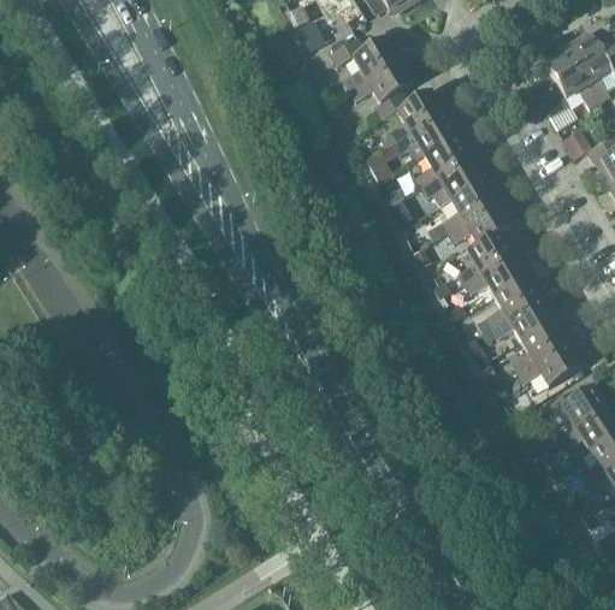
[(400,11),(417,1),(415,0),(382,0),(389,10),(396,5),(400,11)]
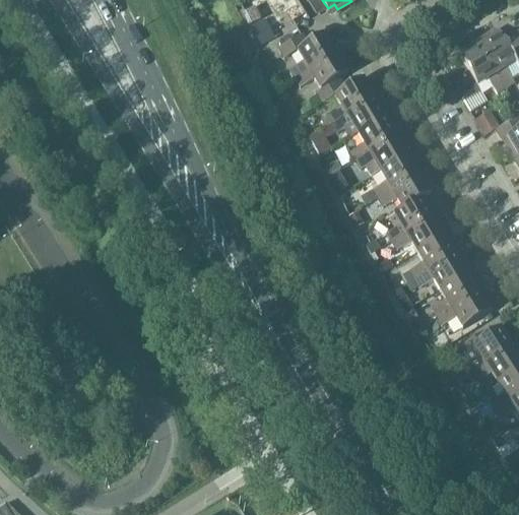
[(256,21),(253,23),(262,42),(265,40),(275,35),(266,16),(256,21)]
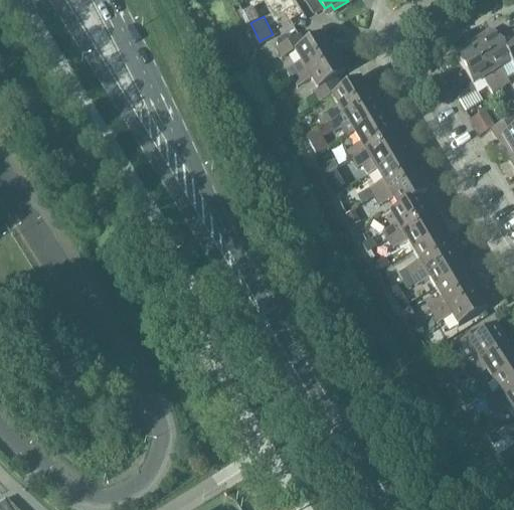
[(513,24),(502,32),(505,37),(501,40),(500,40),(511,59),(513,64),(513,24)]
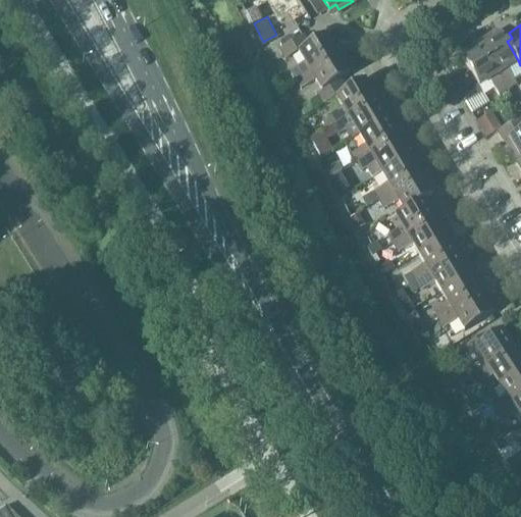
[(508,86),(517,81),(513,75),(520,69),(520,65),(518,60),(507,41),(508,41),(503,33),(497,36),(493,31),(479,40),(503,76),(502,76),(508,86)]
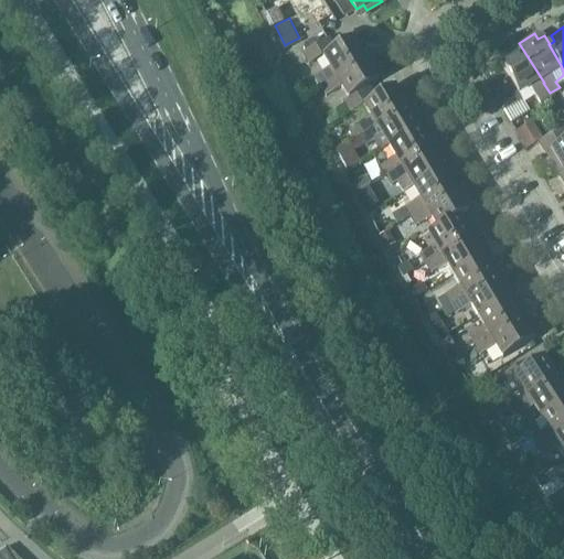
[(329,34),(320,40),(318,36),(314,35),(305,41),(304,45),(306,49),(302,50),(309,61),(323,52),(330,64),(316,73),(321,83),(372,52),(363,36),(358,40),(353,34),(336,45),(329,34)]
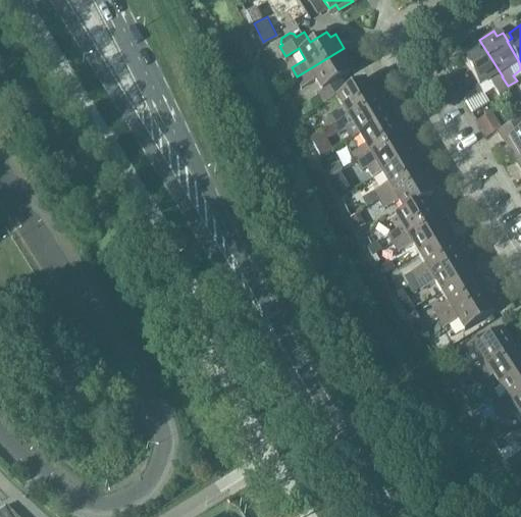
[(503,76),(479,40),(465,48),(468,53),(463,57),(468,65),(452,75),(467,99),(483,89),(480,84),(490,78),(500,91),(508,86),(502,76),(503,76)]
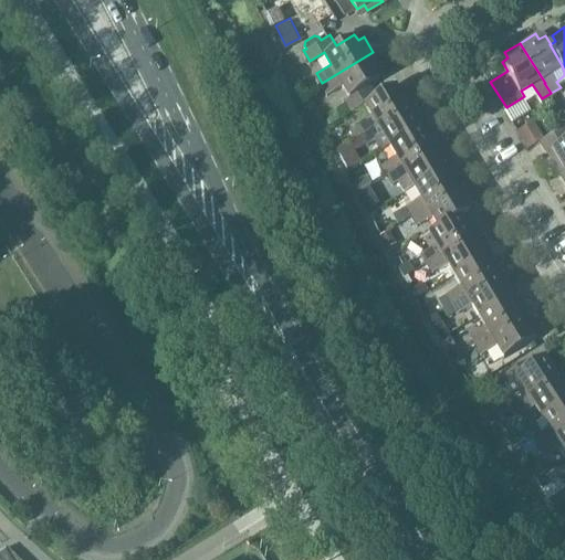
[(382,67),(373,52),(322,83),(327,92),(343,83),(349,95),(344,98),(351,109),(366,101),(365,101),(377,94),(370,83),(380,77),(376,71),(382,67)]
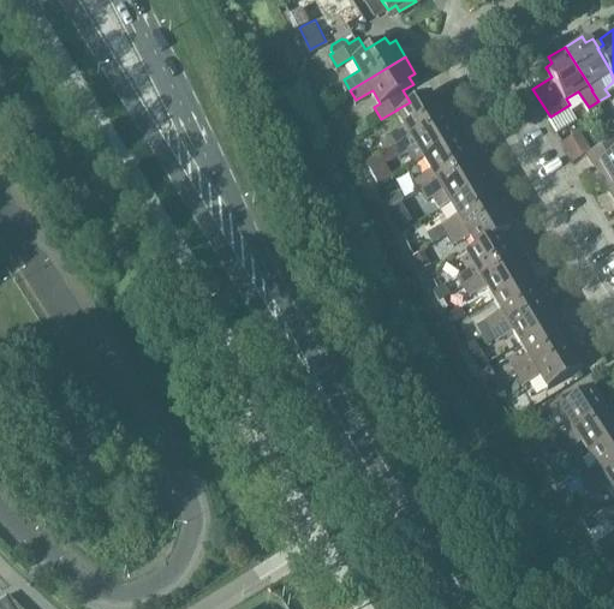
[(394,143),(449,109),(440,93),(434,96),(430,90),(410,102),(397,109),(398,109),(405,123),(388,132),(394,143)]
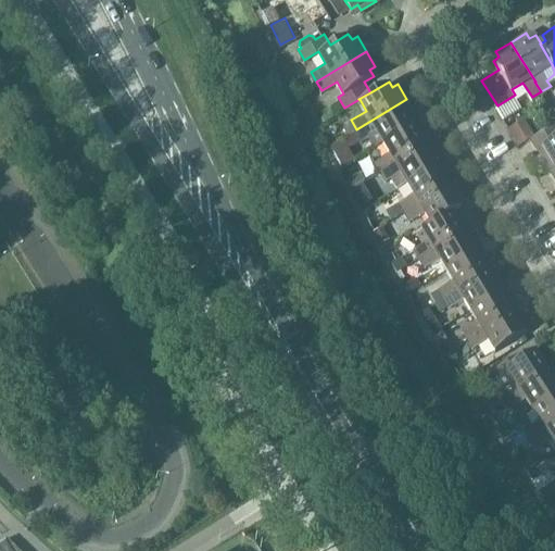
[(362,138),(368,135),(374,146),(383,140),(413,123),(411,117),(416,114),(406,99),(356,129),(362,138)]
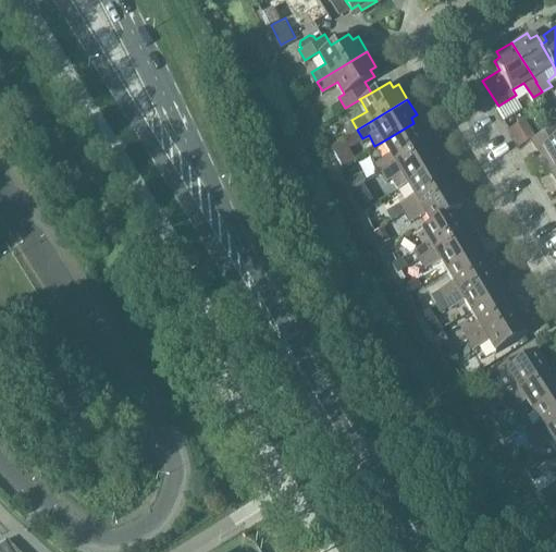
[(526,117),(510,126),(520,143),(535,134),(526,117)]
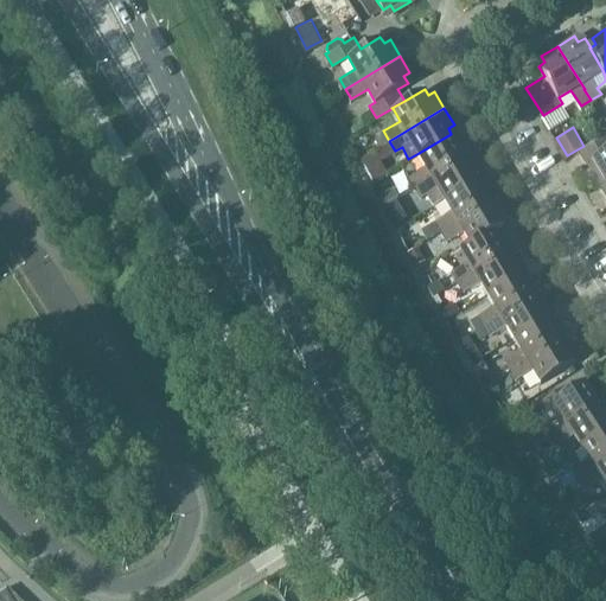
[(415,185),(470,152),(460,136),(454,140),(451,134),(419,153),(426,165),(409,174),(415,185)]
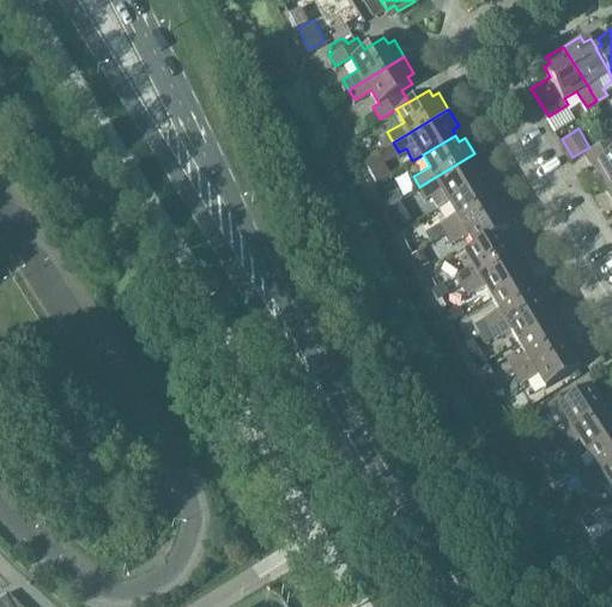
[(599,159),(603,165),(597,169),(606,186),(611,182),(611,135),(586,151),(593,163),(599,159)]
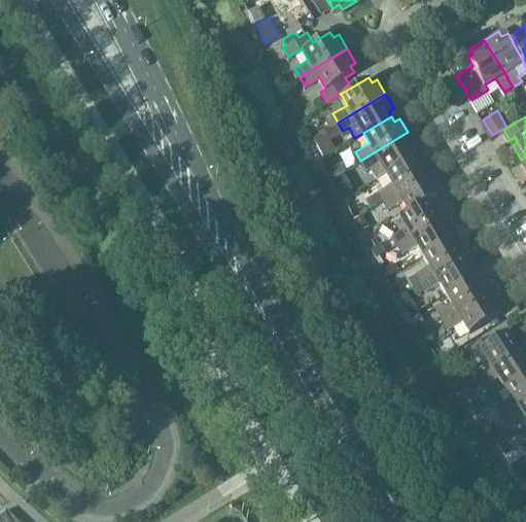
[(325,131),(315,137),(324,154),(336,148),(330,139),(325,131)]
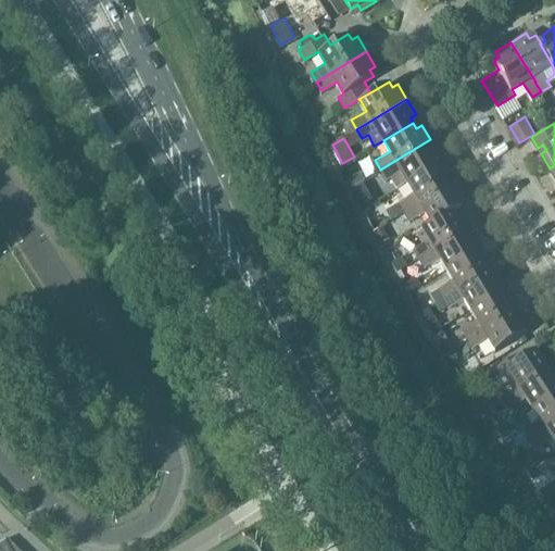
[(437,163),(434,159),(440,155),(430,139),(380,170),(386,179),(401,170),(407,180),(437,163)]
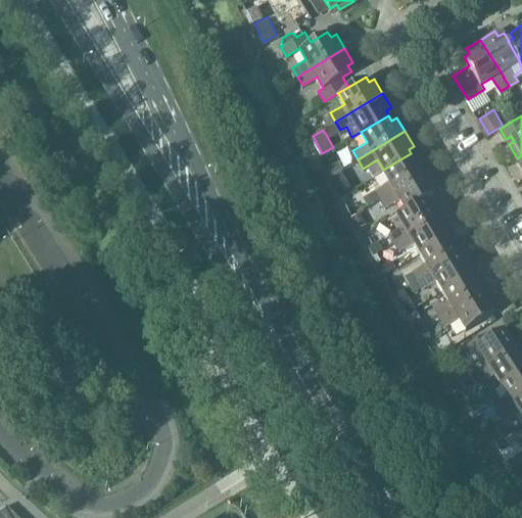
[(422,172),(411,153),(383,170),(389,180),(375,189),(380,197),(422,173),(422,172)]
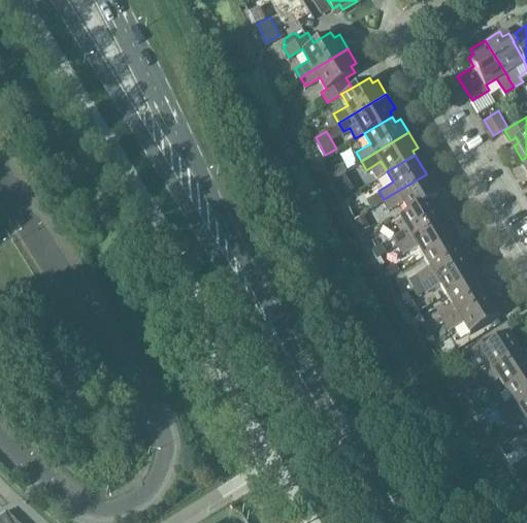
[(342,162),(330,168),(335,176),(348,169),(342,162)]
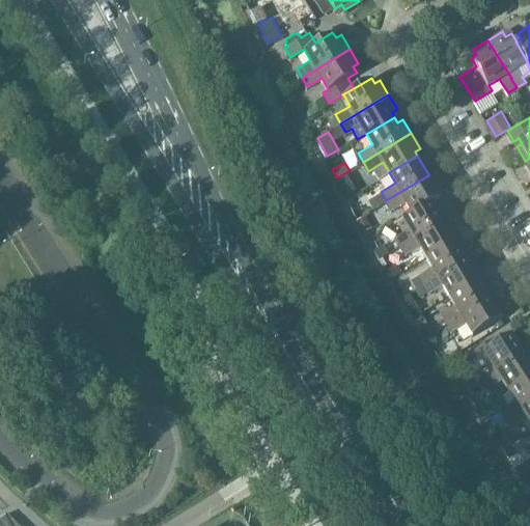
[(434,171),(428,174),(428,175),(386,200),(392,210),(406,201),(412,211),(412,212),(431,200),(433,200),(441,195),(438,190),(443,187),(434,171)]
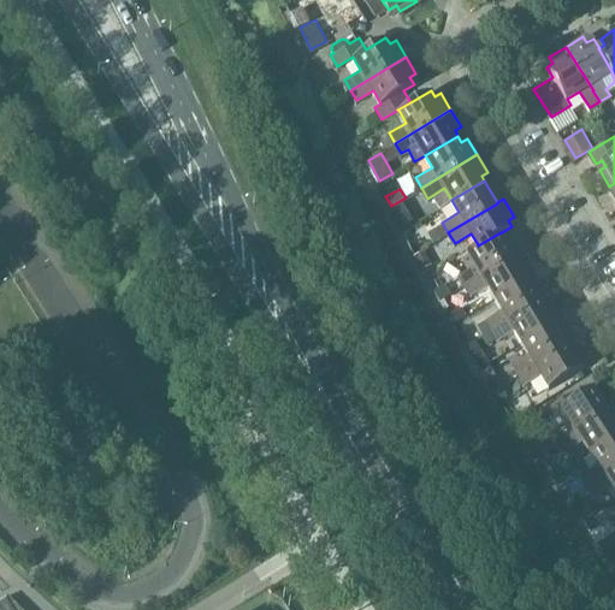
[(403,200),(390,207),(392,213),(406,205),(403,200)]
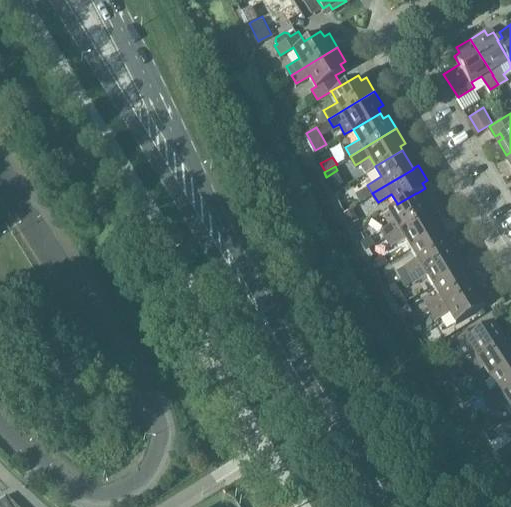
[(387,236),(400,228),(433,208),(424,194),(419,198),(417,193),(416,193),(397,204),(397,203),(389,208),(395,219),(381,227),(387,236)]
